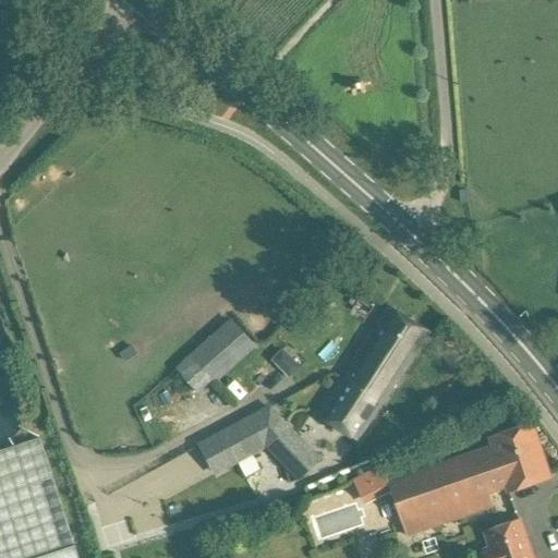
[(389,304),(377,323),(355,355),(356,355),(341,380),(381,405),(419,350),(431,331),(389,304)]
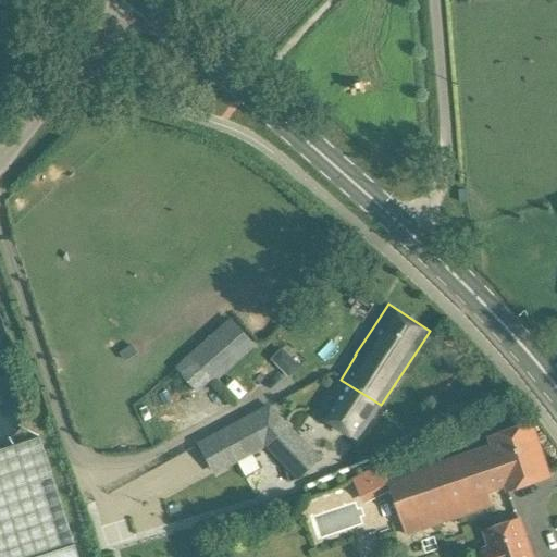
[(177,368),(198,392),(212,379),(214,382),(255,346),(231,320),(177,368)]
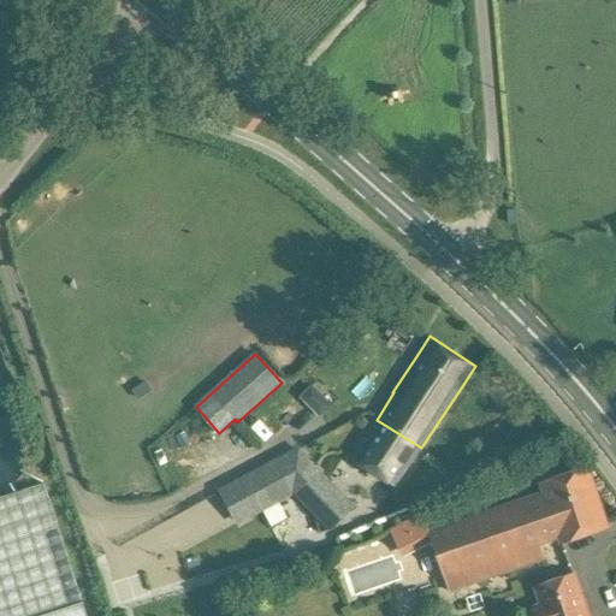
[(377,420),(351,458),(395,486),(421,448),(377,420)]
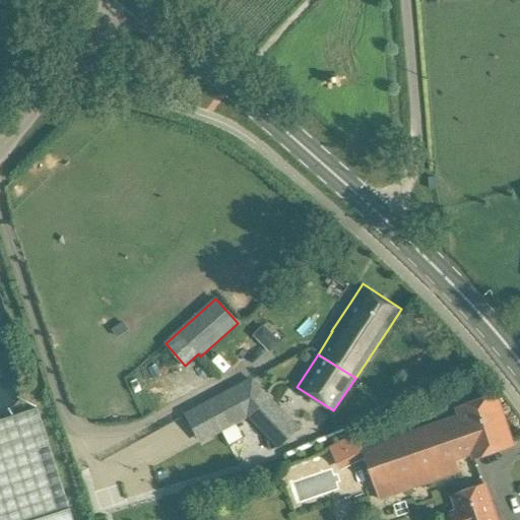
[(341,469),(365,456),(378,497),(459,470),(456,458),(472,453),(473,457),(513,444),(497,393),(457,406),(460,413),(362,446),(358,433),(329,448),(341,469)]
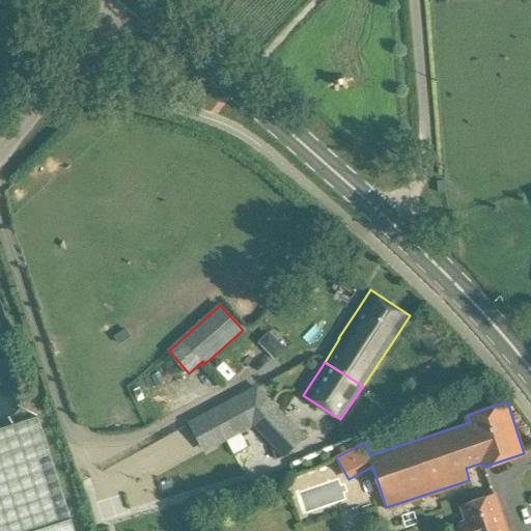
[(227,402),(154,441),(177,487),(252,448),(227,402)]
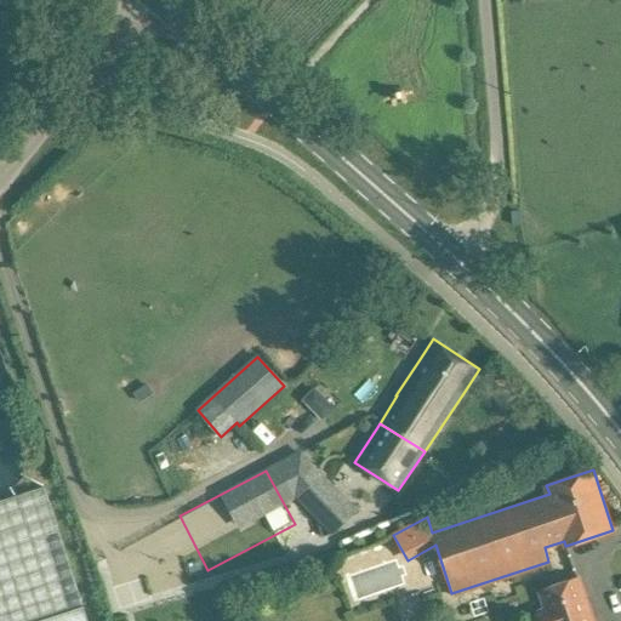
[(307,497),(336,528),(351,513),(322,483),(307,497)]
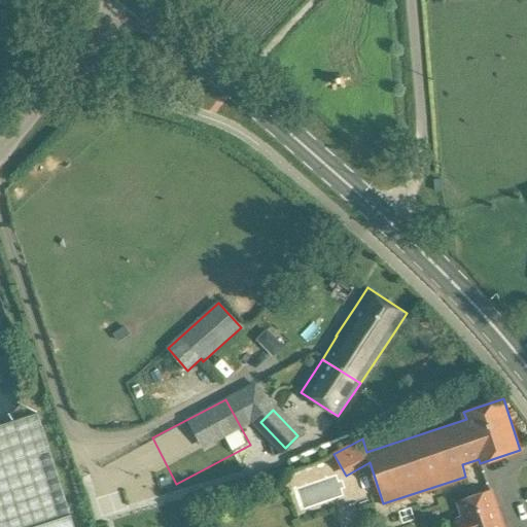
[(0,526),(29,526),(71,514),(44,432),(38,413),(0,424),(0,526)]
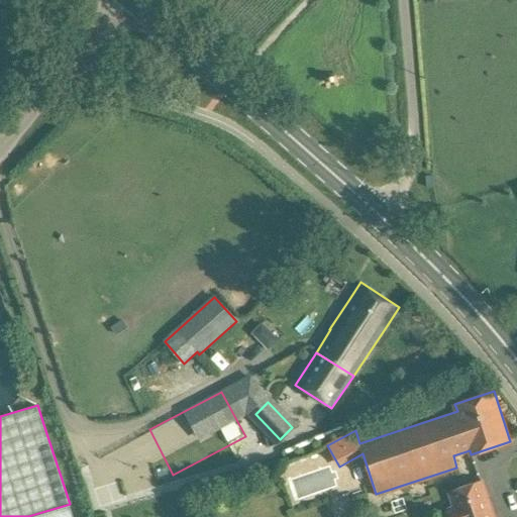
[(494,516),(482,481),(447,493),(451,506),(447,507),(450,516),(494,516)]
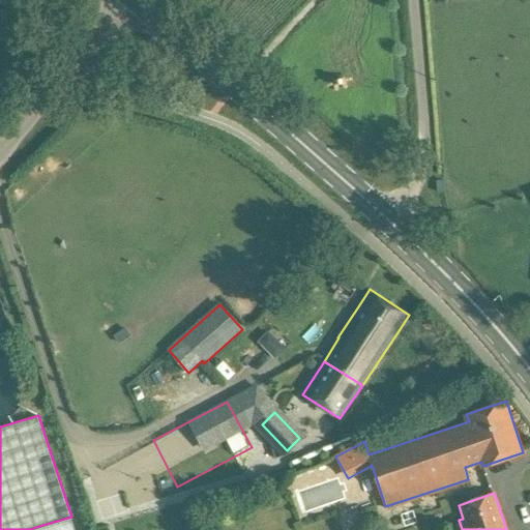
[(35,529),(76,529),(72,519),(35,529)]
